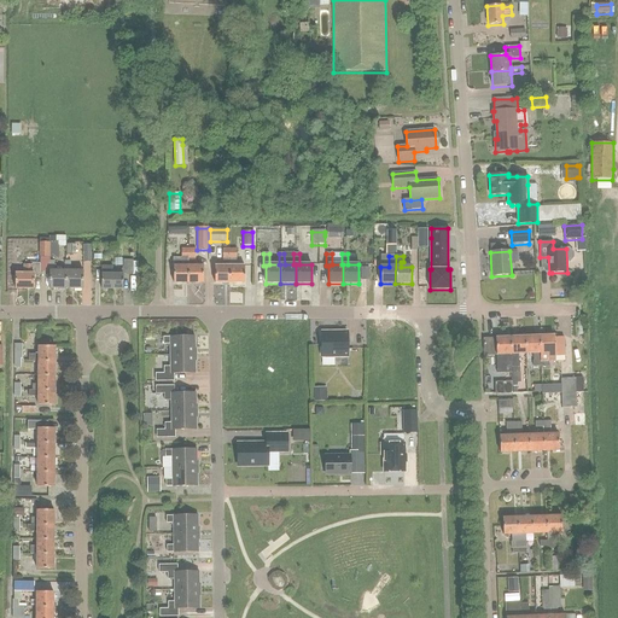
[(101,267),(101,290),(123,290),(123,275),(133,275),(133,261),(123,261),(123,270),(112,270),(112,267),(101,267)]
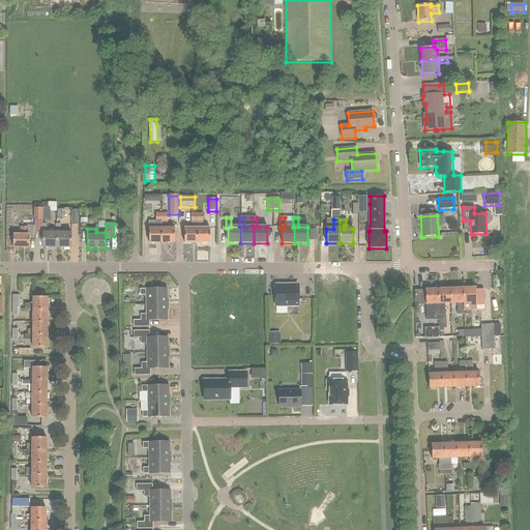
[(41,225),(41,233),(42,233),(42,248),(56,248),(57,233),(56,233),(47,233),(47,225),(41,225)]
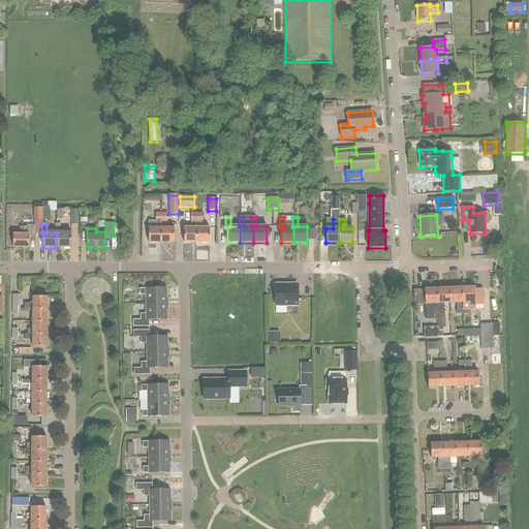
[(56,224),(56,232),(57,232),(56,248),(71,248),(71,232),(60,232),(60,224),(56,224)]
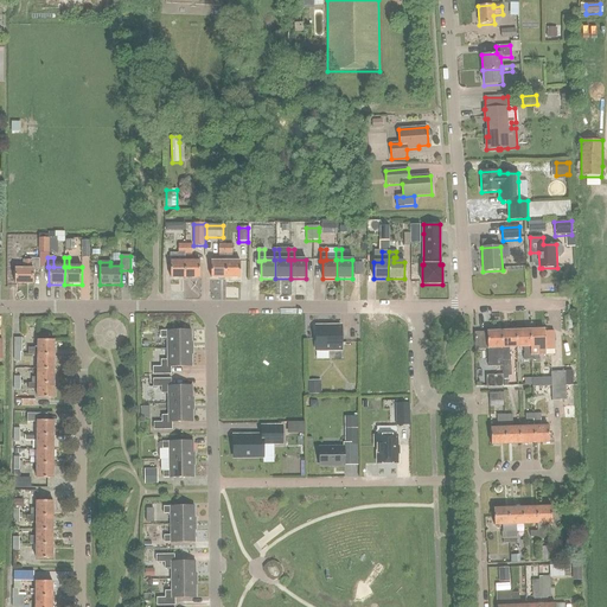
[(16,269),(16,285),(33,285),(33,272),(39,272),(39,260),(32,260),(32,261),(24,261),(24,269),(16,269)]
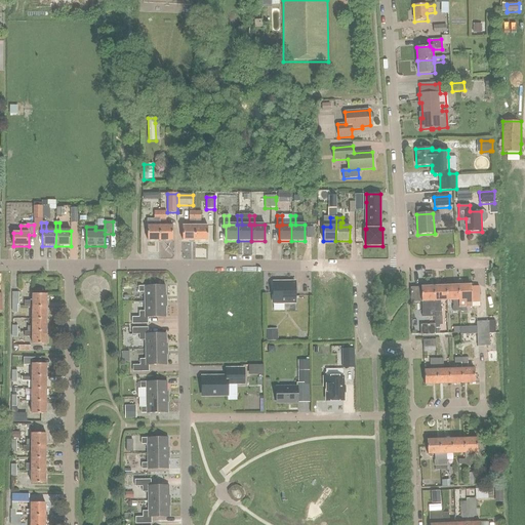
[(148,241),(160,241),(160,227),(148,227),(148,241)]
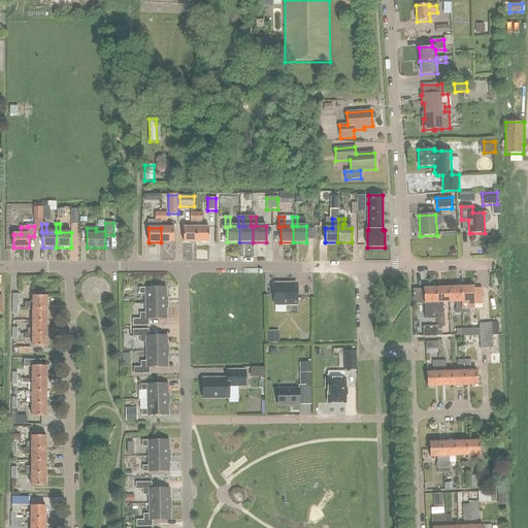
[(161,242),(173,242),(173,228),(166,228),(161,228),(161,242)]
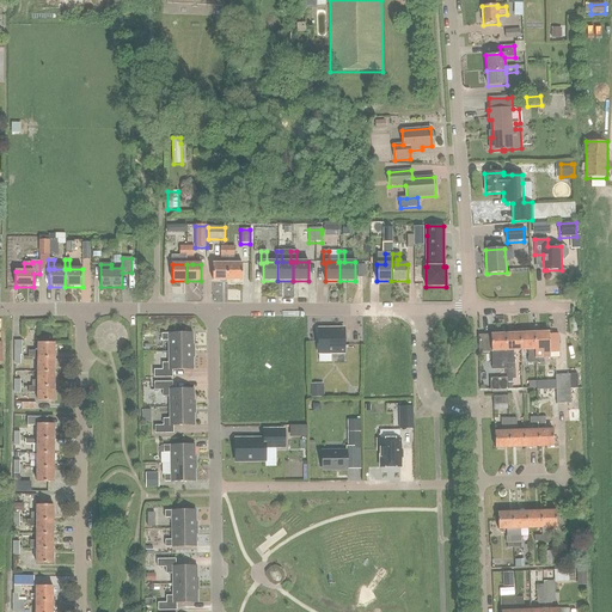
[(213,281),(227,281),(227,264),(220,264),(213,264),(213,281)]
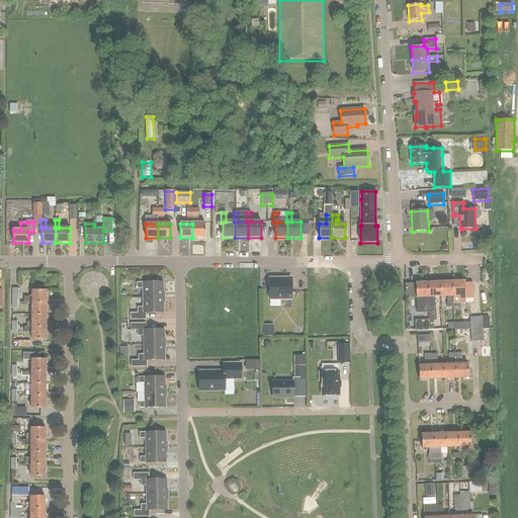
[(192,238),(204,238),(205,238),(205,224),(198,224),(192,224),(192,238)]
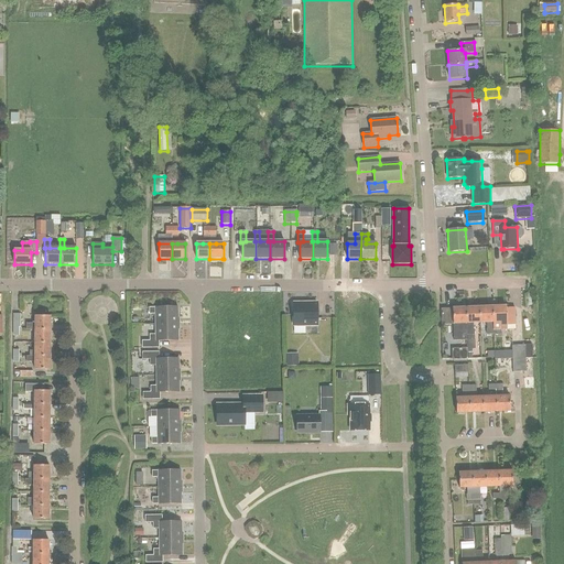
[(316,304),(293,304),(293,325),(316,325),(316,304)]
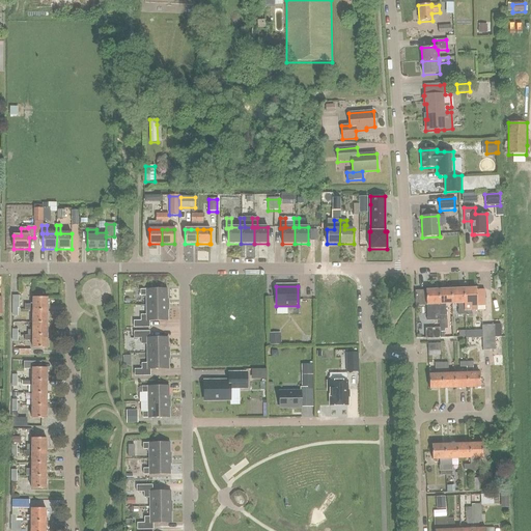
[(484,290),(482,290),(476,290),(476,288),(464,289),(465,315),(471,315),(471,311),(484,310),(484,290)]
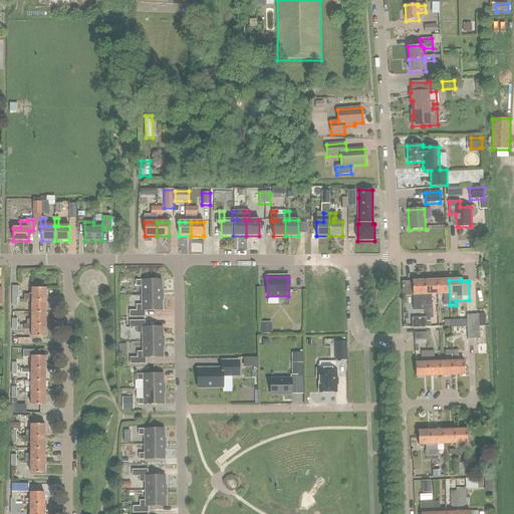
[(162,280),(136,281),(136,287),(142,286),(142,296),(162,295),(162,280)]
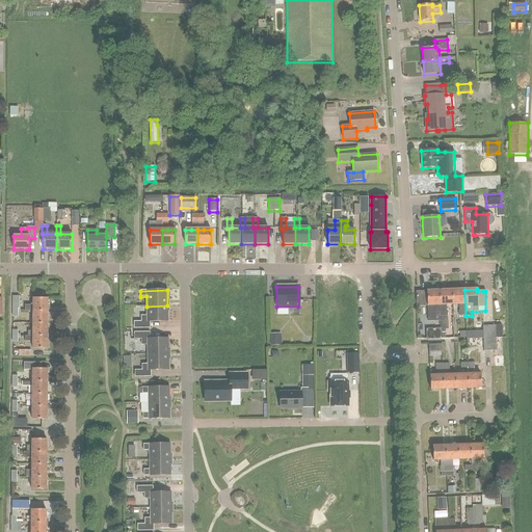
[(446,312),(446,306),(452,304),(452,290),(440,291),(441,320),(441,321),(447,320),(447,312),(446,312)]
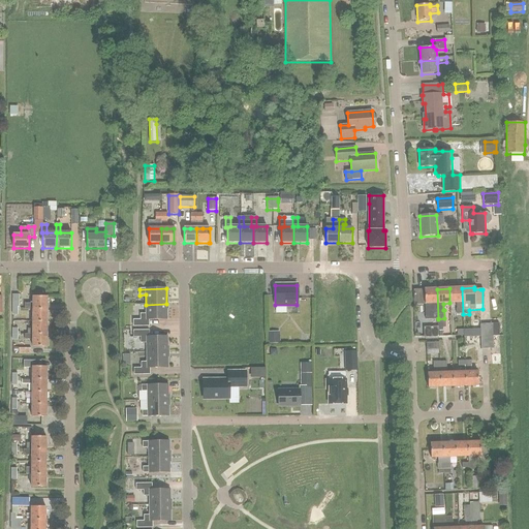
[(457,314),(463,314),(462,288),(449,288),(449,303),(456,303),(457,314)]
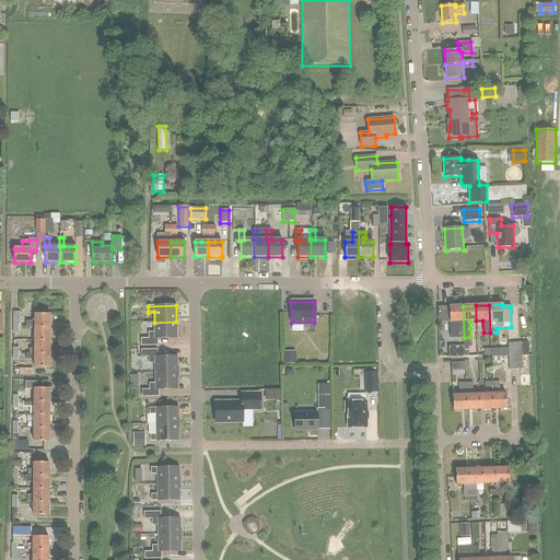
[(457,337),(464,337),(463,306),(450,306),(439,307),(439,322),(450,322),(450,330),(457,330),(457,337)]
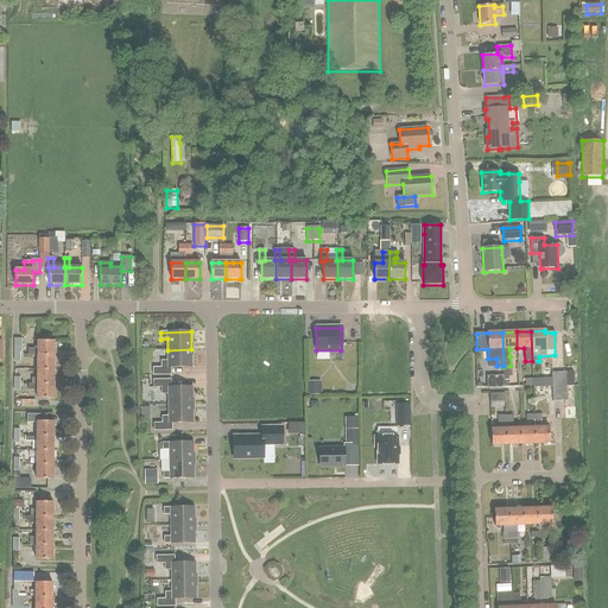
[(29,348),(29,356),(38,356),(55,356),(55,342),(38,341),(38,348),(29,348)]
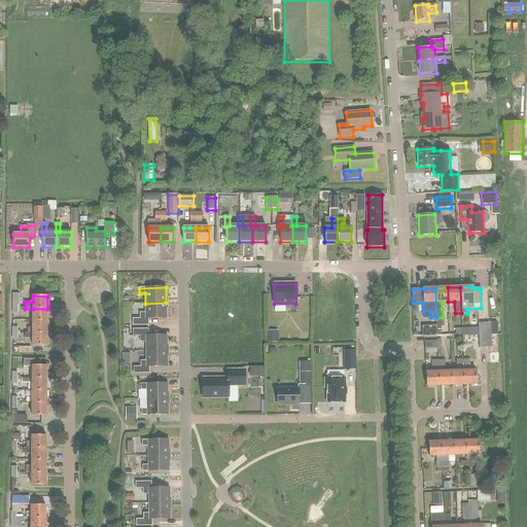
[(140,319),(133,319),(133,325),(148,325),(148,319),(167,318),(166,303),(145,304),(145,313),(140,313),(140,319)]
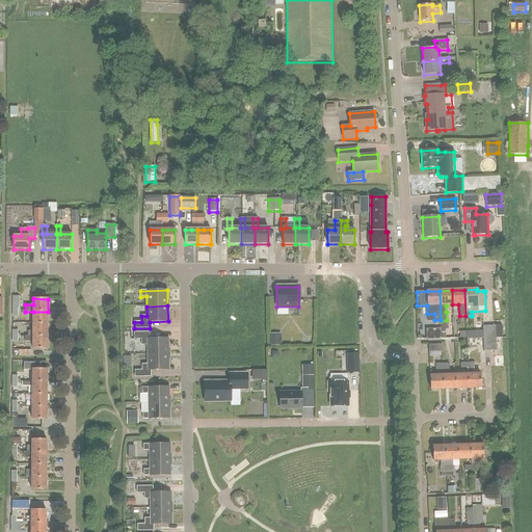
[(33,312),(33,324),(48,324),(48,312),(33,312)]
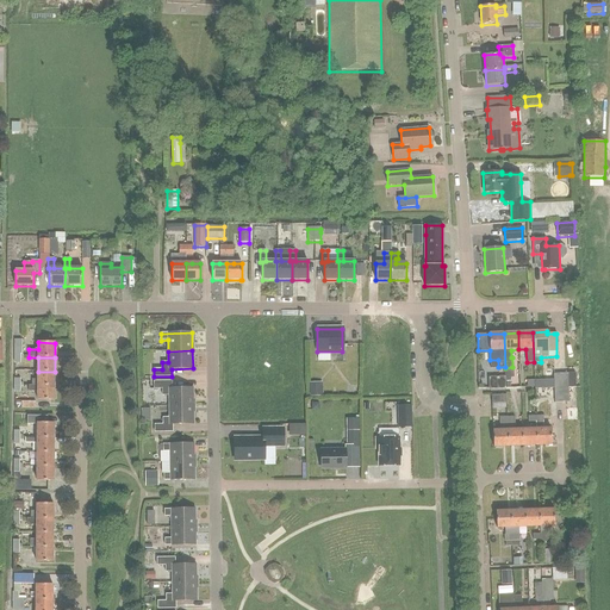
[(32,380),(32,386),(54,386),(55,372),(38,372),(37,380),(32,380)]
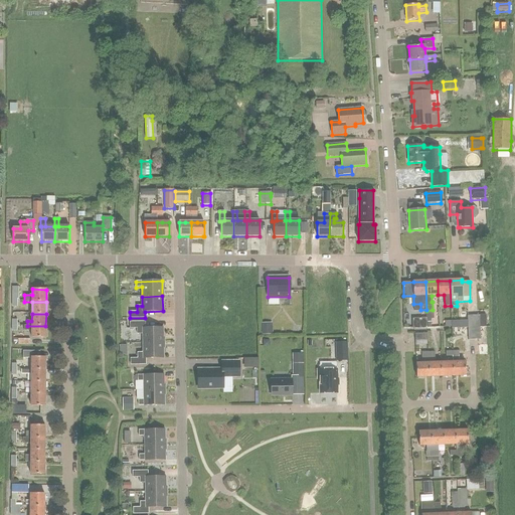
[(468,328),(479,327),(479,315),(467,316),(468,321),(468,328)]
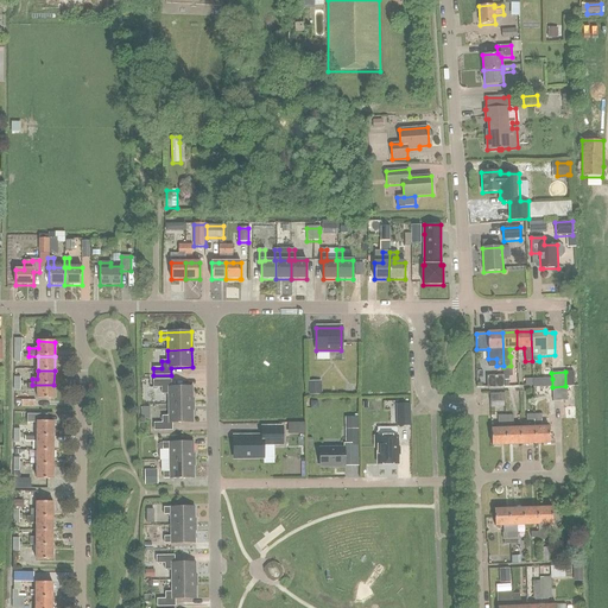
[(533,390),(552,388),(552,379),(533,379),(533,390)]
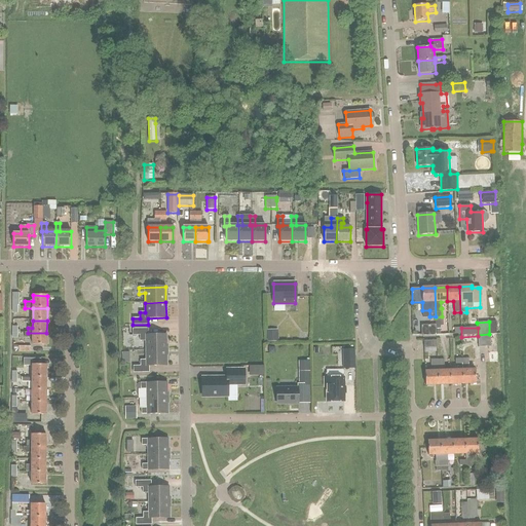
[(148,329),(133,329),(133,336),(140,336),(140,341),(146,341),(146,350),(166,350),(166,335),(148,335),(148,329)]
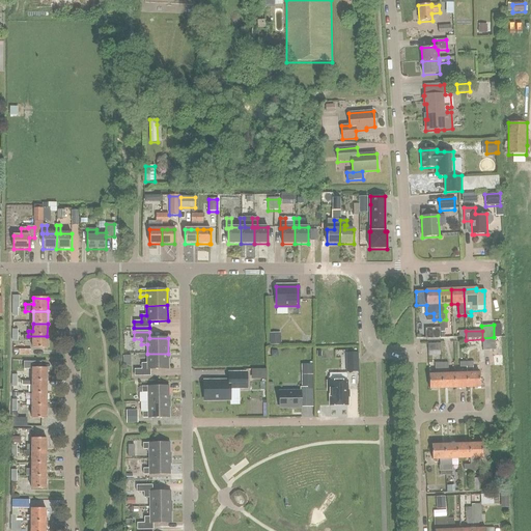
[(271,345),(282,345),(281,334),(271,334),(271,345)]
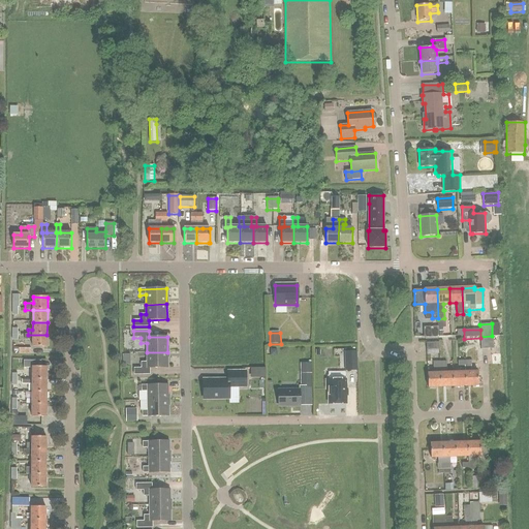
[(25,335),(25,340),(32,340),(32,347),(47,347),(47,335),(28,335),(25,335)]
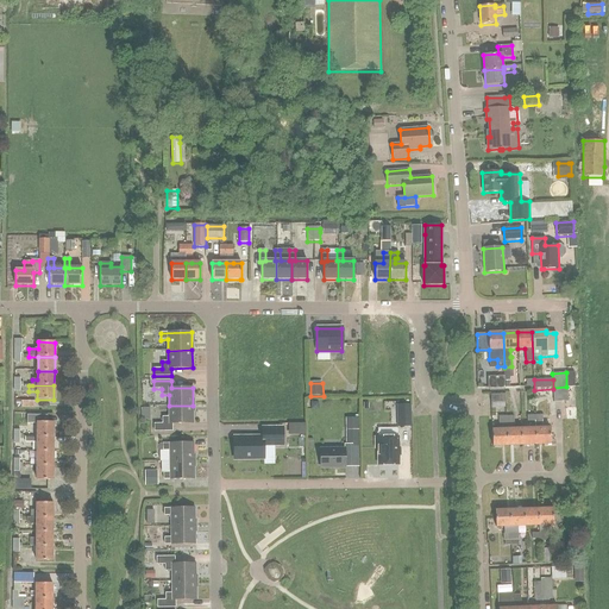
[(553,403),(567,402),(567,399),(566,388),(566,387),(553,388),(553,389),(553,396),(553,403)]
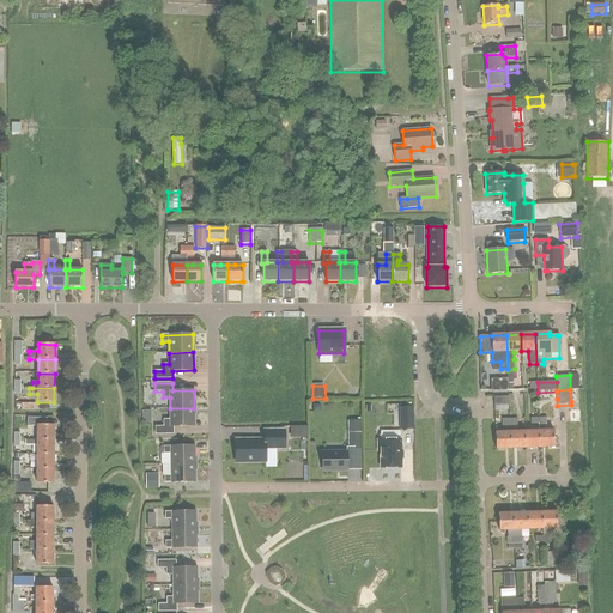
[(164,426),(156,428),(156,435),(174,435),(174,426),(195,426),(194,408),(170,408),(170,420),(163,420),(164,426)]
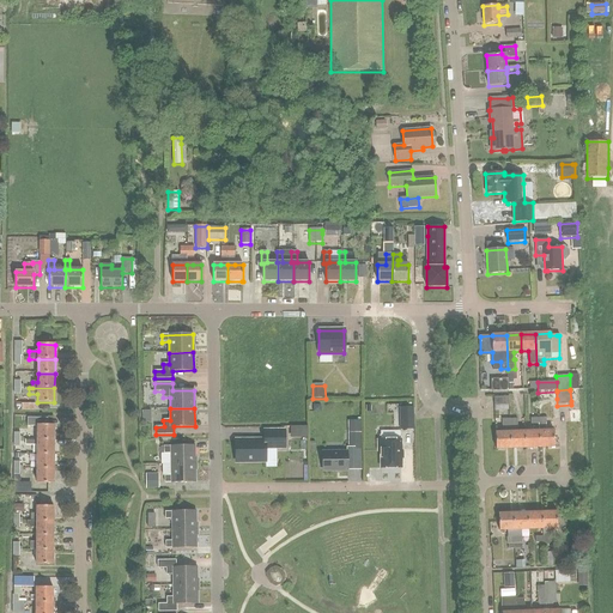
[(37,439),(54,439),(54,425),(48,425),(48,418),(28,418),(28,426),(29,426),(29,431),(37,431),(37,434),(32,434),(32,439),(37,439)]
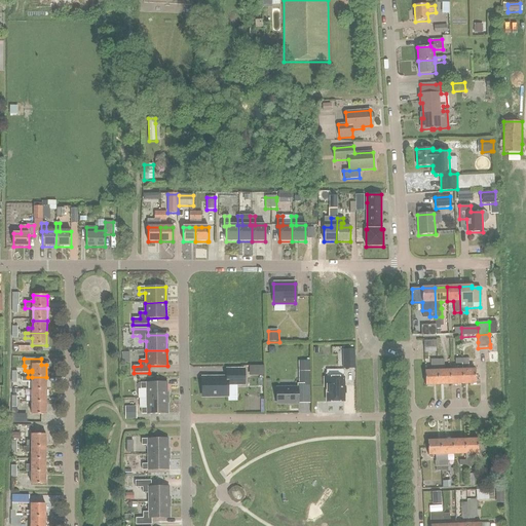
[(468,370),(468,364),(462,364),(462,370),(463,384),(476,384),(475,370),(468,370)]
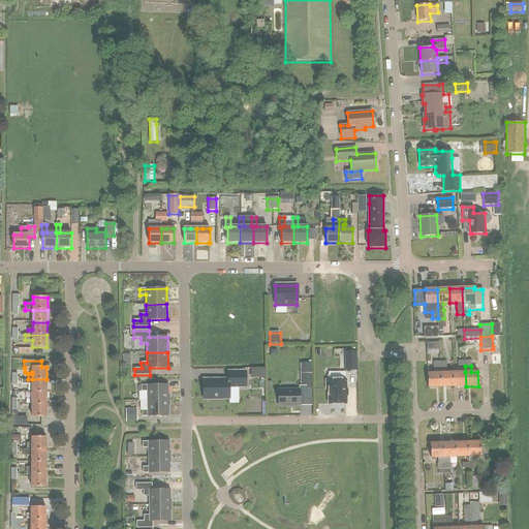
[(434,373),(428,374),(428,389),(440,387),(439,367),(434,368),(434,373)]
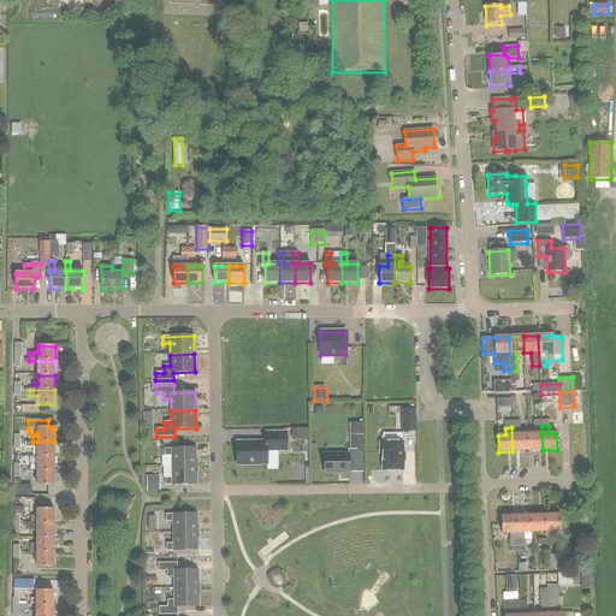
[(527,451),(527,434),(521,434),(521,427),(511,427),(513,451),(527,451)]
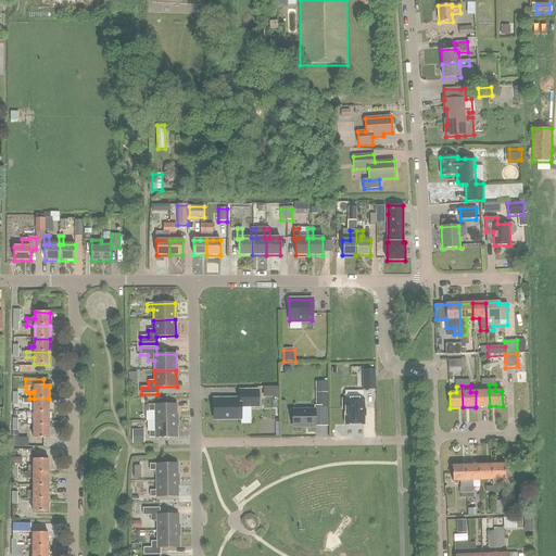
[(260,407),(258,391),(240,391),(241,400),(230,401),(230,402),(224,402),(224,401),(214,401),(215,420),(217,420),(218,421),(223,421),(224,420),(242,419),(241,407),(260,407)]
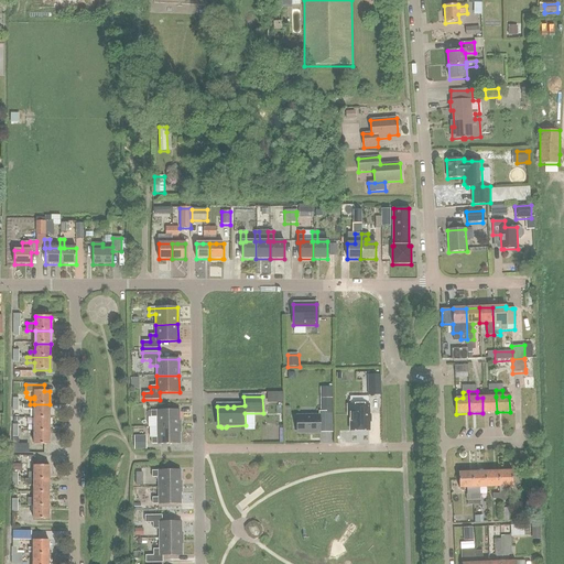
[(483,413),(497,412),(496,397),(483,398),(483,413)]
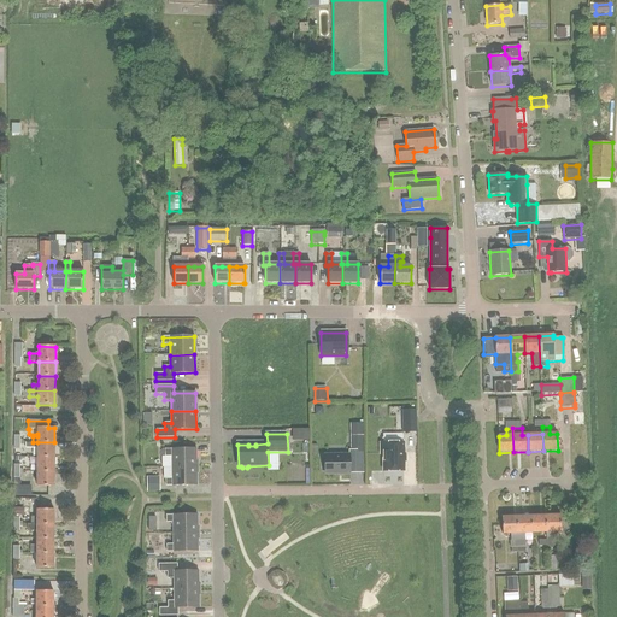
[(350,451),(350,453),(351,453),(351,465),(356,465),(356,472),(364,472),(364,466),(364,453),(364,435),(351,435),(351,451),(350,451)]
